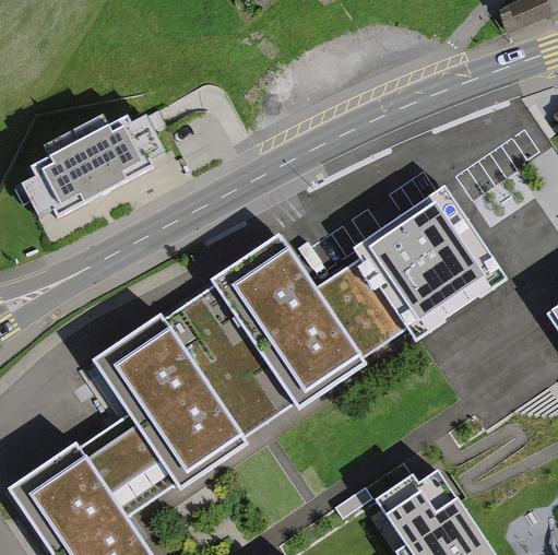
[(509,35),(555,14),(548,0),(524,0),(499,12),(509,35)]
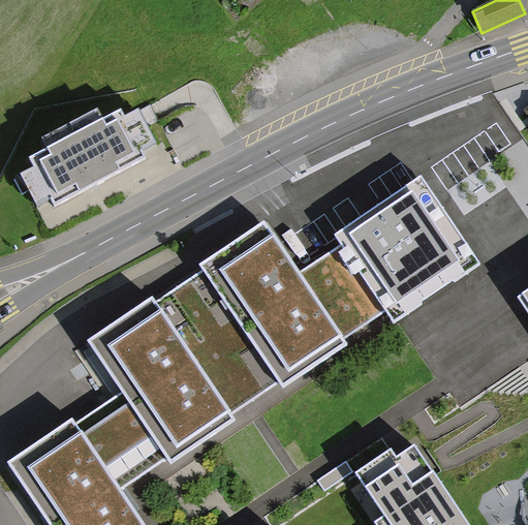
[(32,165),(20,172),(38,209),(75,190),(79,195),(141,162),(136,154),(156,145),(138,111),(125,117),(121,110),(103,119),(99,111),(39,142),(44,151),(29,158),(32,165)]
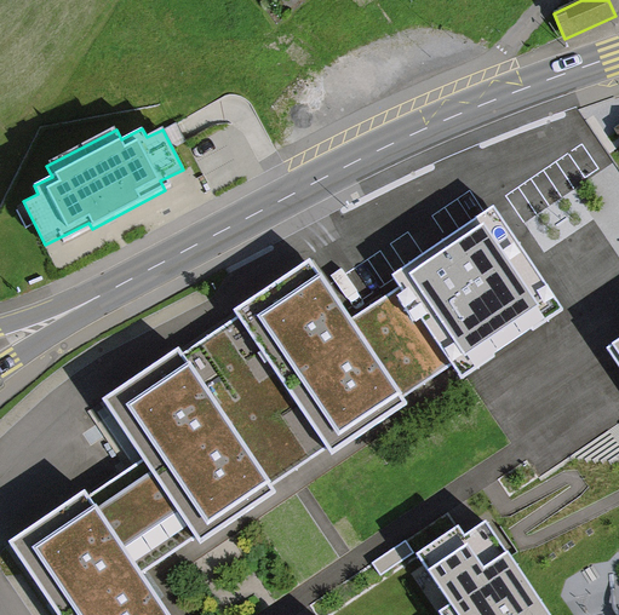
[(534,294),(617,240),(573,176),(491,230),(534,294)]
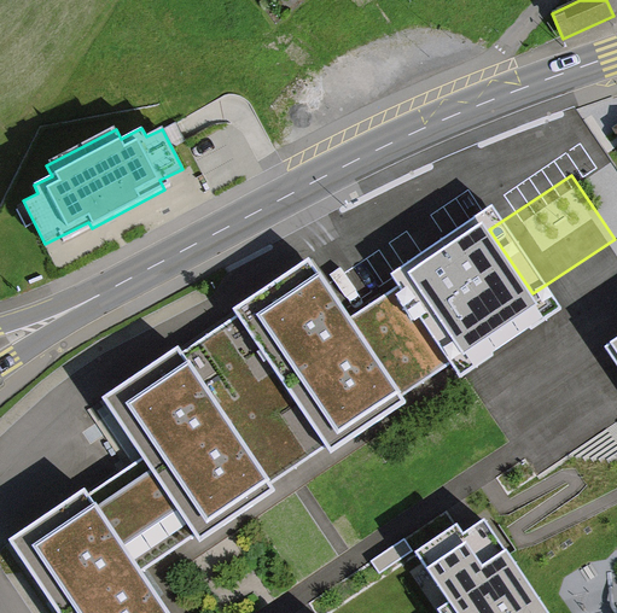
[(15,548),(58,612),(163,612),(135,572),(446,361),(396,289),(341,326),(297,263),(100,397),(144,460),(15,548)]
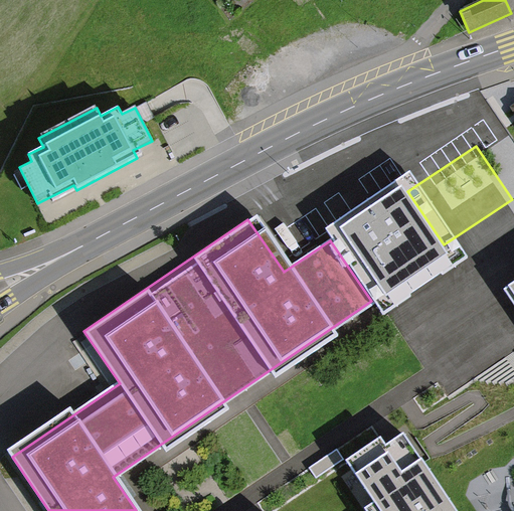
[(513,283),(499,294),(513,314),(513,283)]
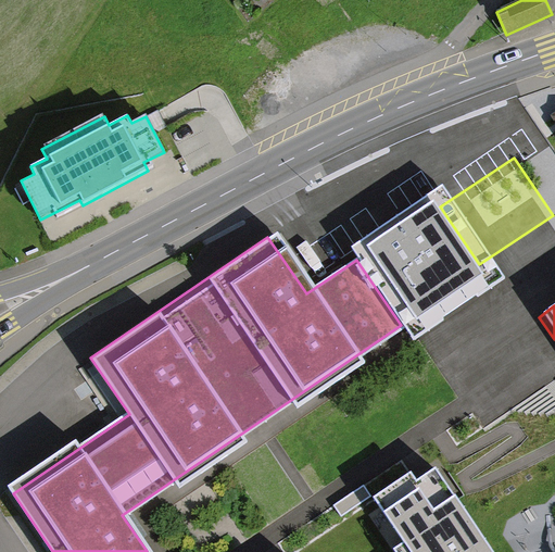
[(488,551),(433,474),(420,483),(413,477),(376,503),(407,548),(402,551),(488,551)]
